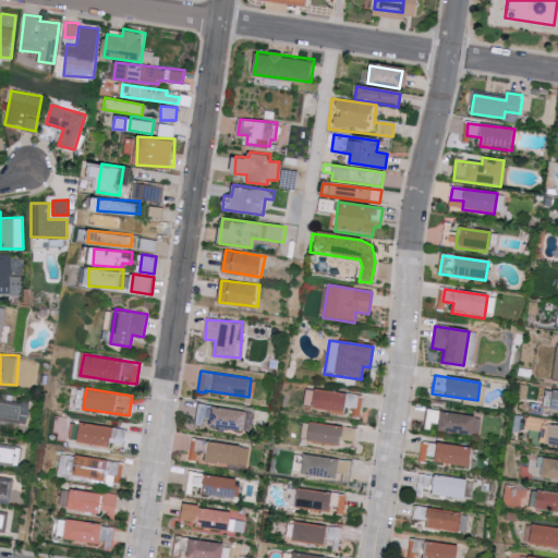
[(358,420),(361,398),(306,388),(303,410),(358,420)]
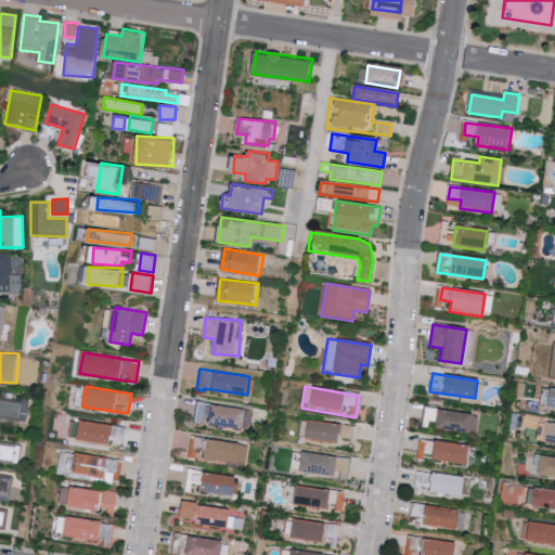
[(0,415),(26,418),(28,400),(0,397),(0,415)]
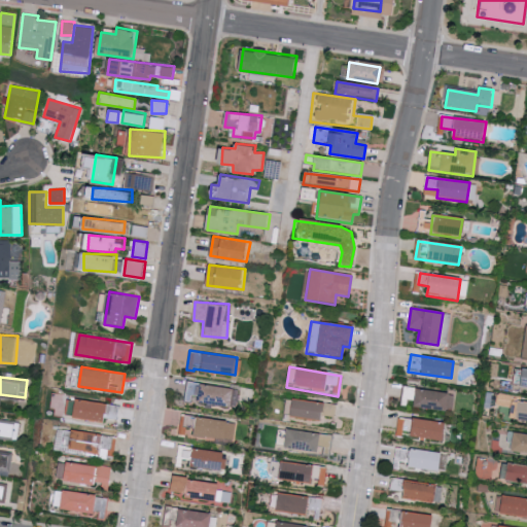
[(235,388),(188,382),(185,400),(233,407),(235,388)]
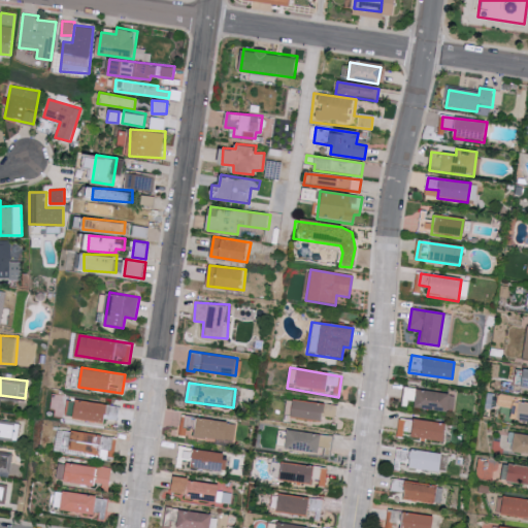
[(446,414),(448,395),(404,389),(401,406),(446,414)]
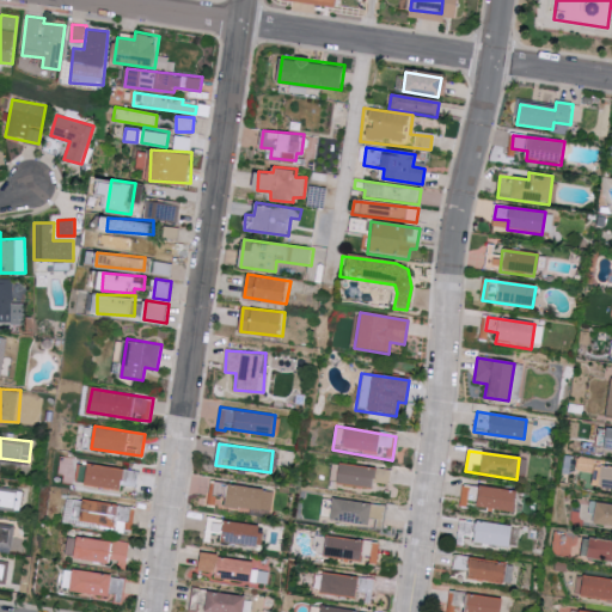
[(592,473),(591,484),(611,487),(611,463),(577,459),(576,471),(592,473)]
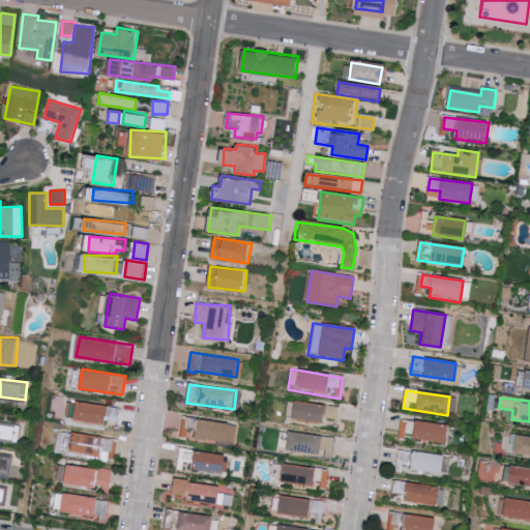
[(335,420),(337,409),(289,401),(286,418),(321,424),(322,418),(335,420)]
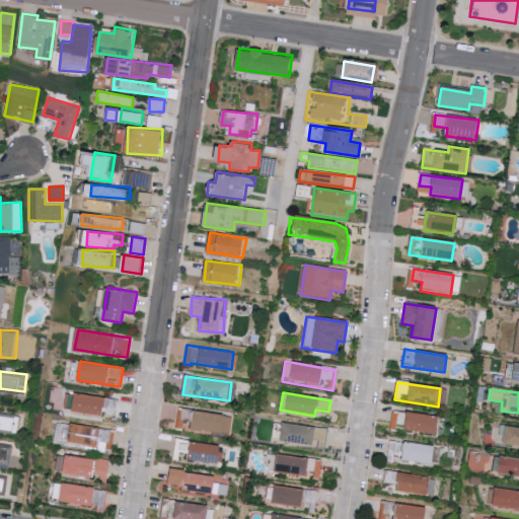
[(117,415),(118,398),(75,394),(73,411),(117,415)]
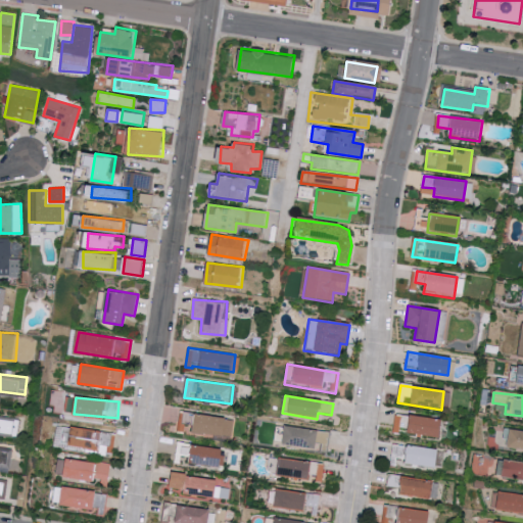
[(233,436),(234,417),(179,413),(178,432),(233,436)]
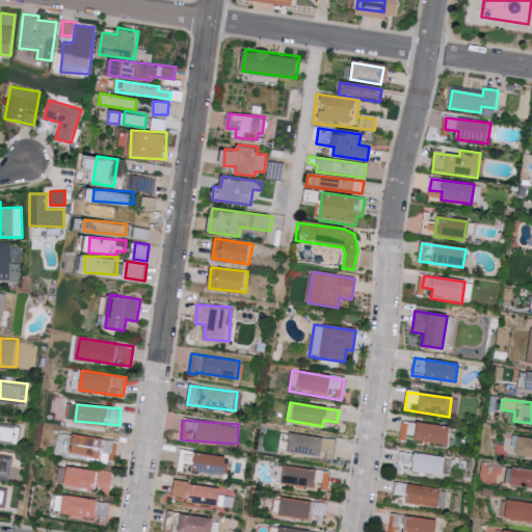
[(19,425),(0,422),(0,442),(17,445),(19,425)]
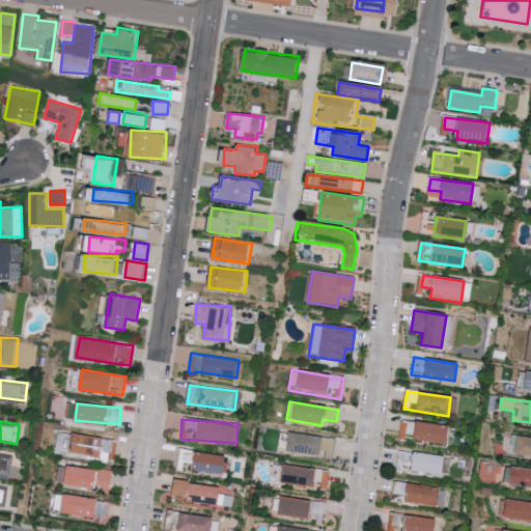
[(447,427),(444,445),(398,439),(401,421),(447,427)]
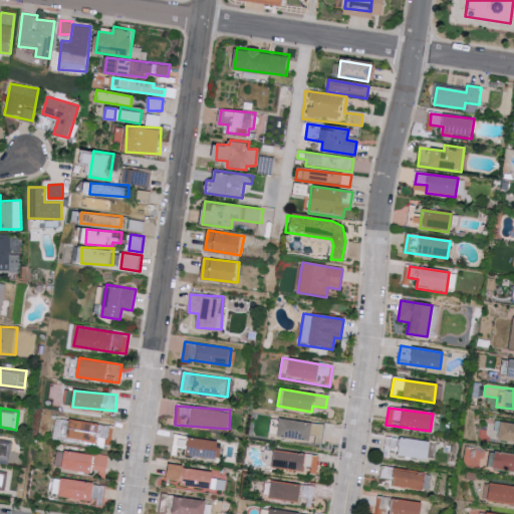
[(323,426),(275,418),(271,439),(319,446),(323,426)]
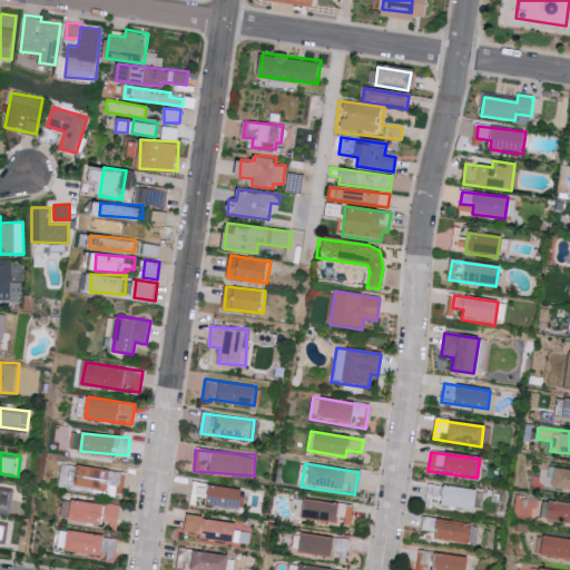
[(246,488),(193,482),(190,503),(197,503),(198,495),(209,497),(208,504),(243,509),(246,488)]
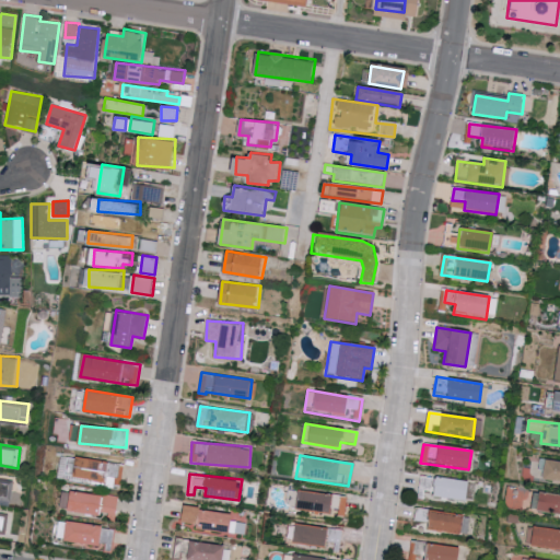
[(432,497),(464,501),(467,482),(436,478),(434,482),(421,479),(420,490),(433,492),(432,497)]
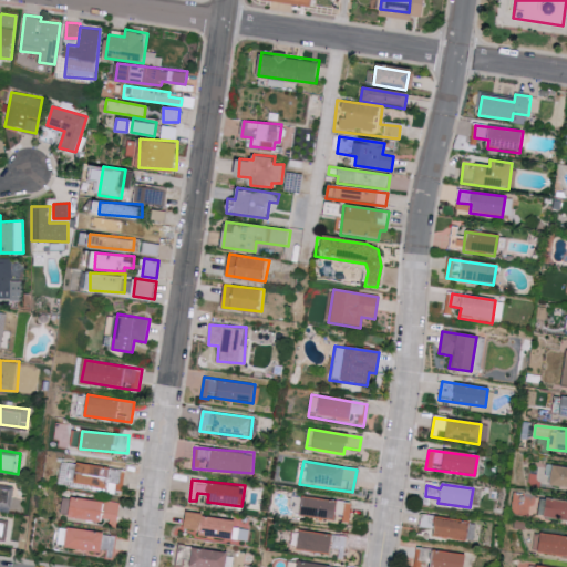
[(11,487),(0,486),(0,505),(10,506),(11,487)]
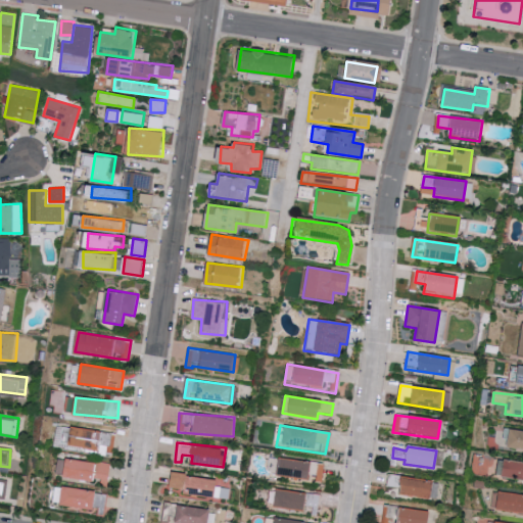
[(108,484),(111,465),(67,458),(64,477),(108,484)]
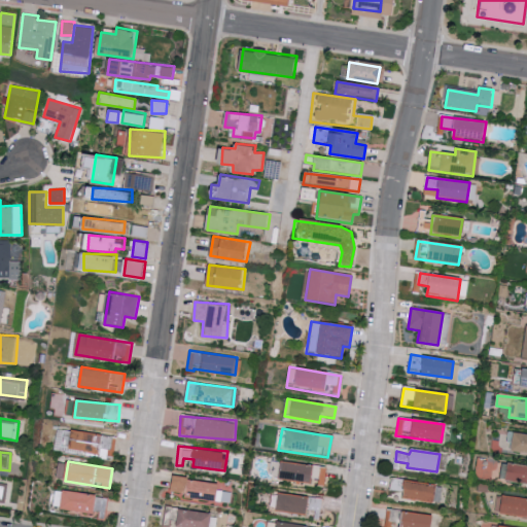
[(281,462),(272,462),(272,475),(281,475),(281,462)]
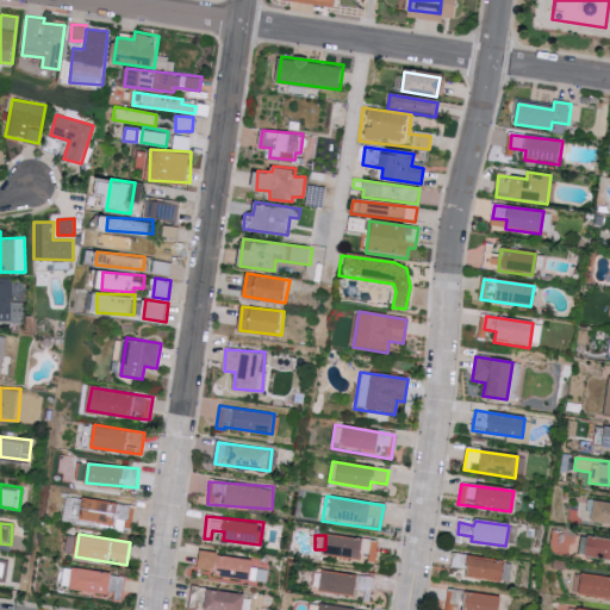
[(373,562),(377,543),(325,535),(322,555),(373,562)]
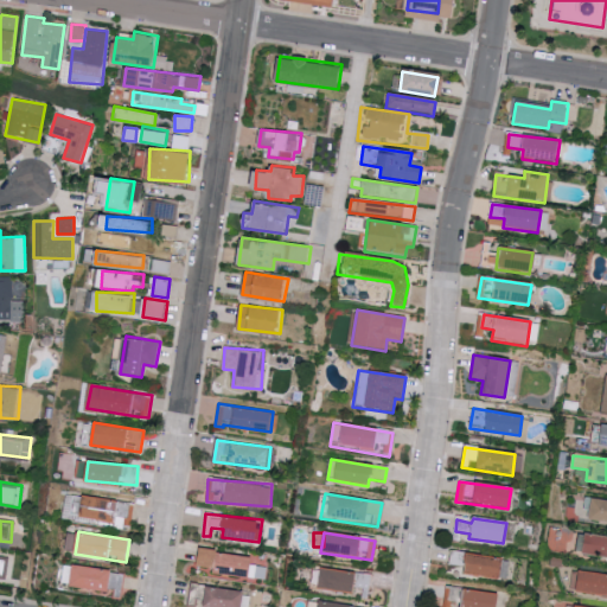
[(254,555),(200,549),(198,564),(212,567),(212,575),(266,581),(267,567),(253,564),(254,555)]
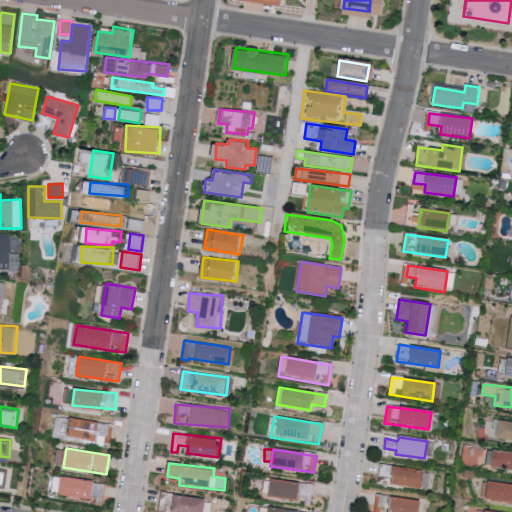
[(0,488),(6,489),(8,469),(0,467),(0,488)]
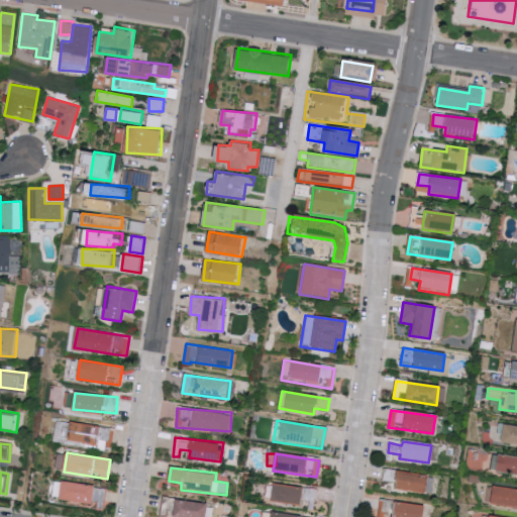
[(423,494),(426,477),(398,473),(395,489),(423,494)]
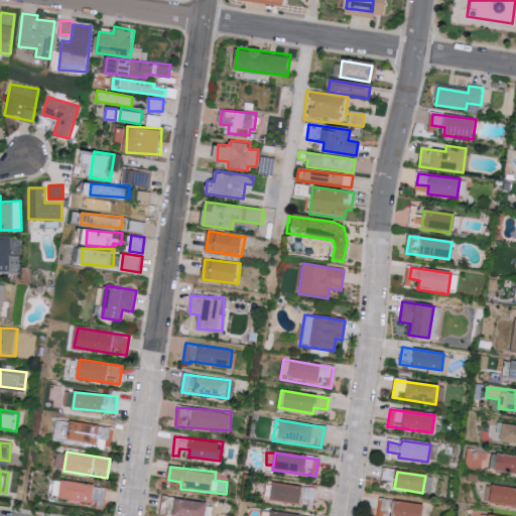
[(107,487),(62,480),(60,499),(104,506),(107,487)]
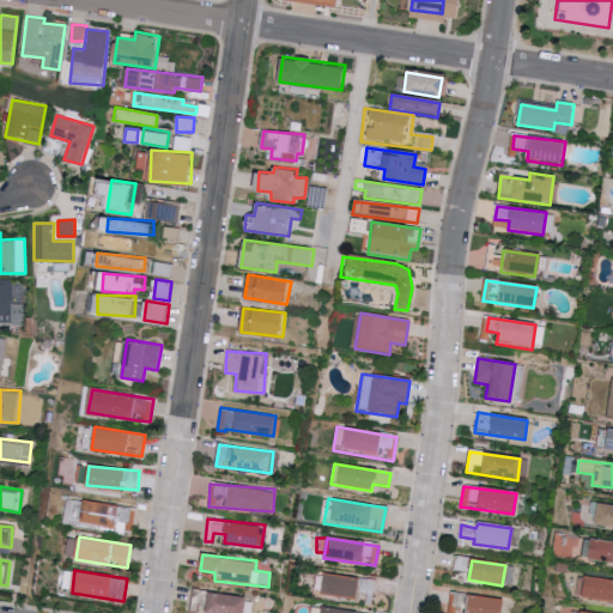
[(374,581),(322,575),(320,596),(371,602),(374,581)]
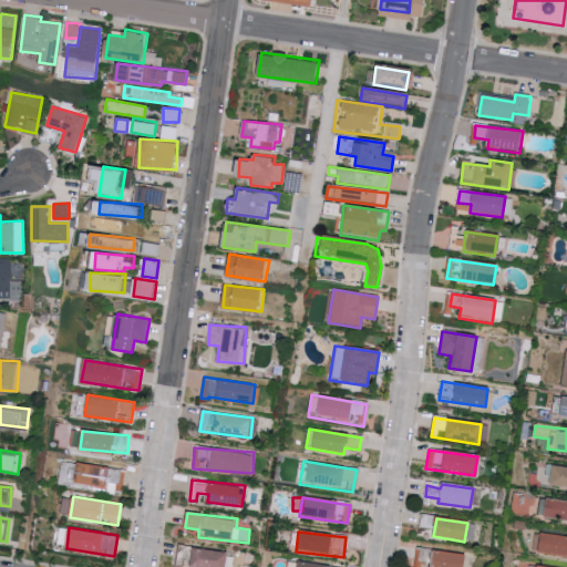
[(539,554),(566,554),(566,535),(540,535),(539,554)]
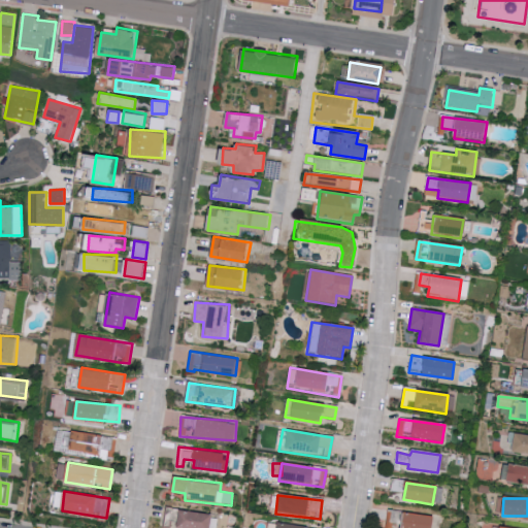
[(176,527),(211,527),(212,513),(178,510),(176,527)]
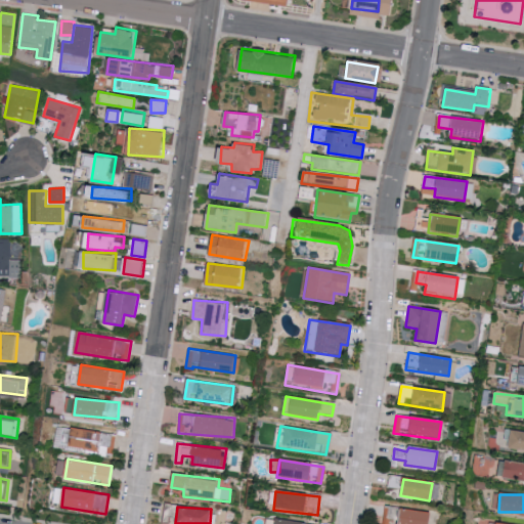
[(429,513),(427,523),(383,523),(385,508),(429,513)]
